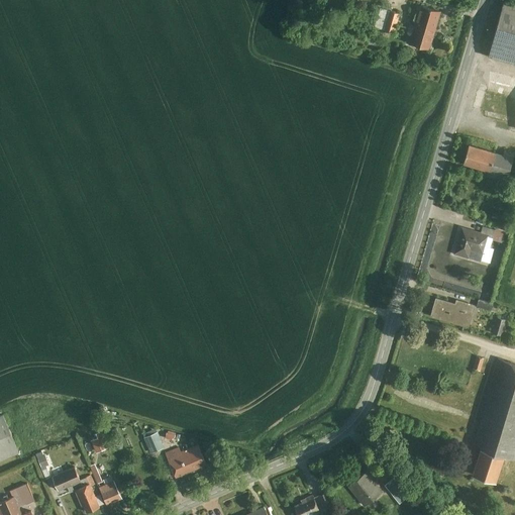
[(514,0),(503,0),(489,59),(514,65),(514,0)]
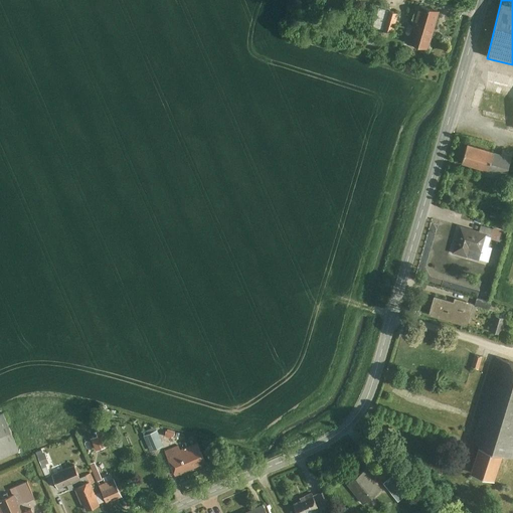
[(437,11),(414,5),(404,43),(426,49),(437,11)]
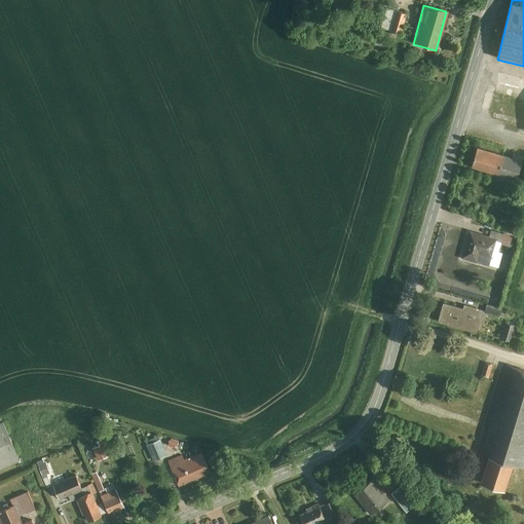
[(380,28),(390,31),(396,10),(385,8),(380,28)]
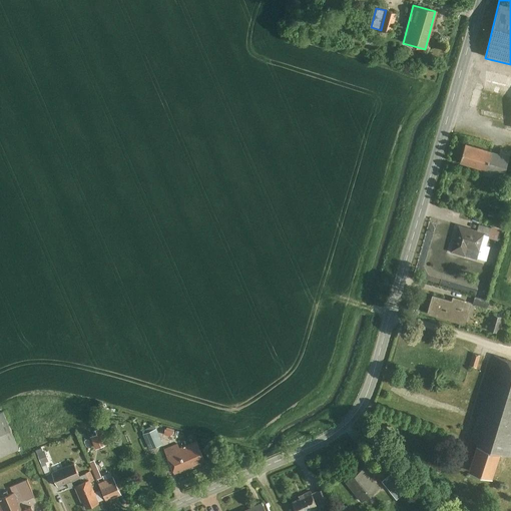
[(396,13),(386,10),(381,30),(390,33),(396,13)]
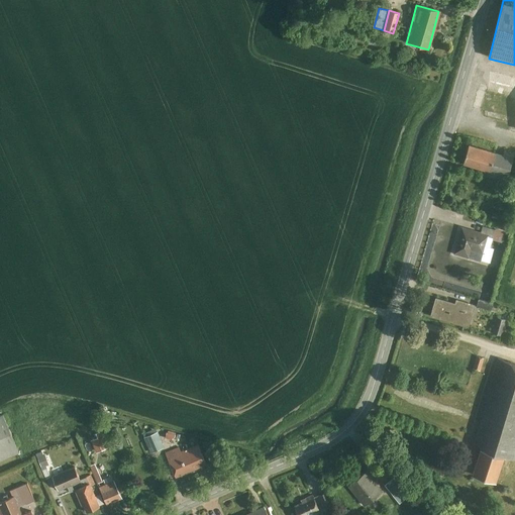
[(494,153),(469,145),(462,165),(488,172),(494,153)]
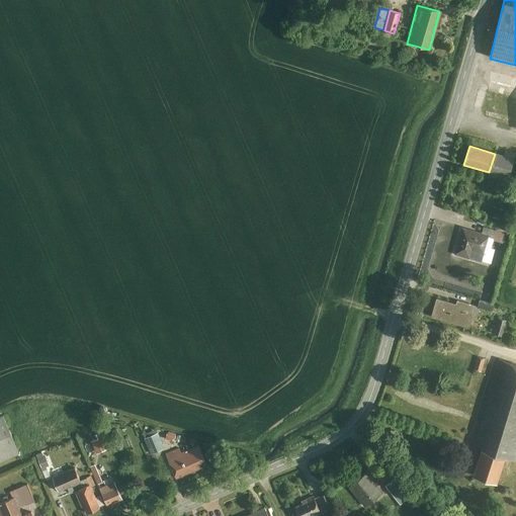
[(495,154),(489,172),(509,178),(514,159),(495,154)]
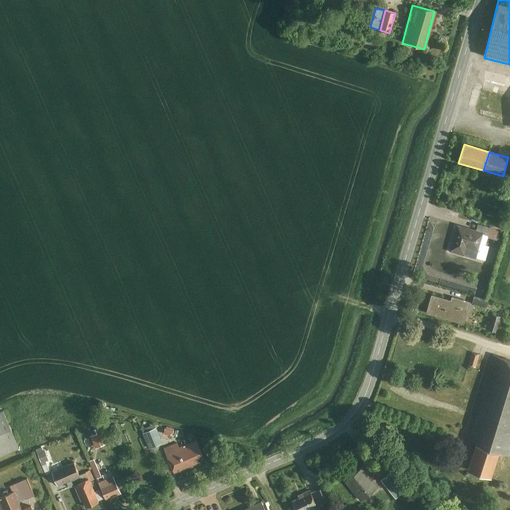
[(488,234),(489,228),(477,224),(475,231),(483,233),(488,234)]
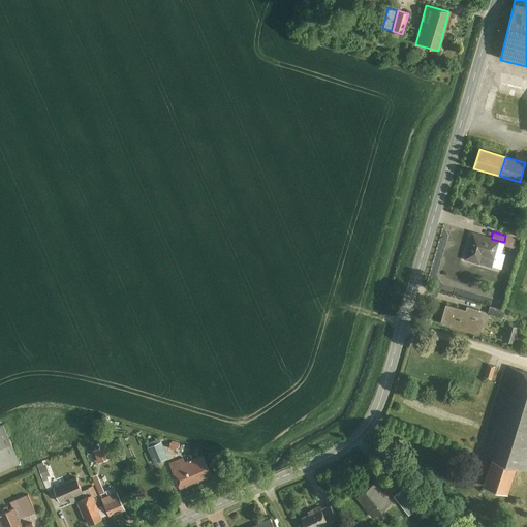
[(491,239),(471,234),(464,260),(479,265),(482,256),(494,259),(499,241),(491,239)]
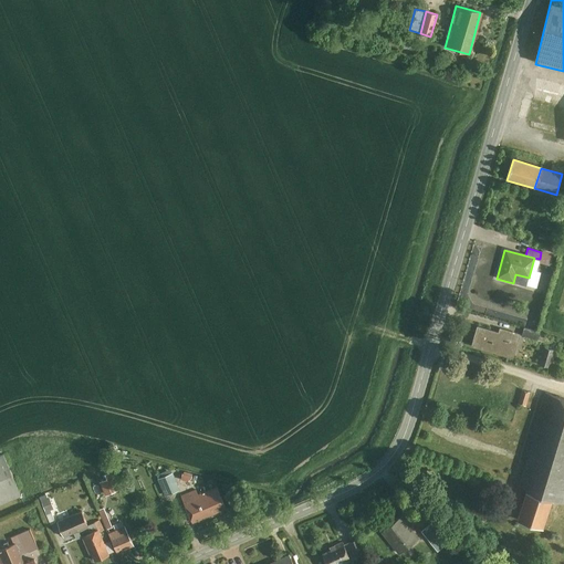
[(539,262),(551,265),(553,256),(541,252),(540,259),(539,262)]
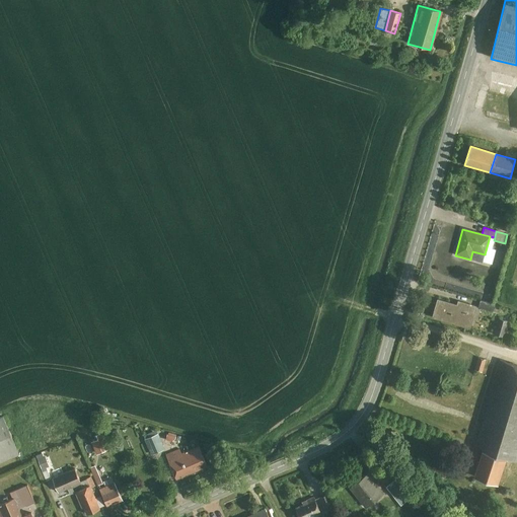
[(456,305),(436,299),(431,318),(470,329),(476,306),(457,301),(456,305)]
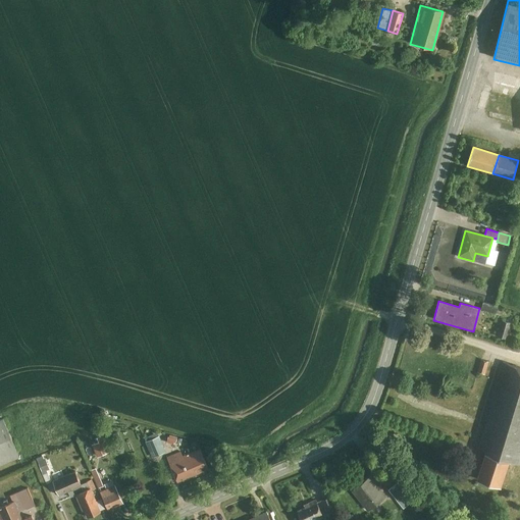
[(501,338),(507,340),(511,323),(506,321),(501,338)]
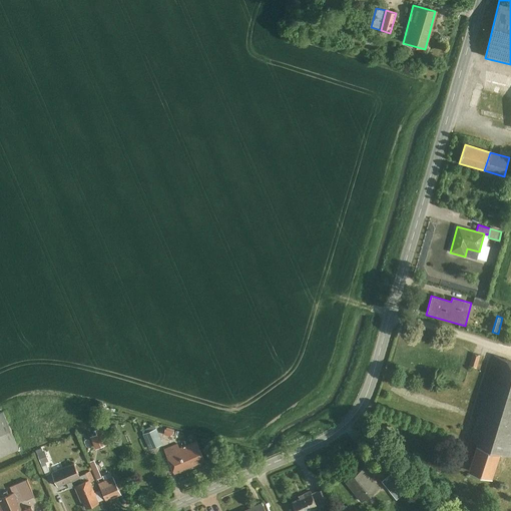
[(492,332),(496,318),(491,317),(487,330),(492,332)]
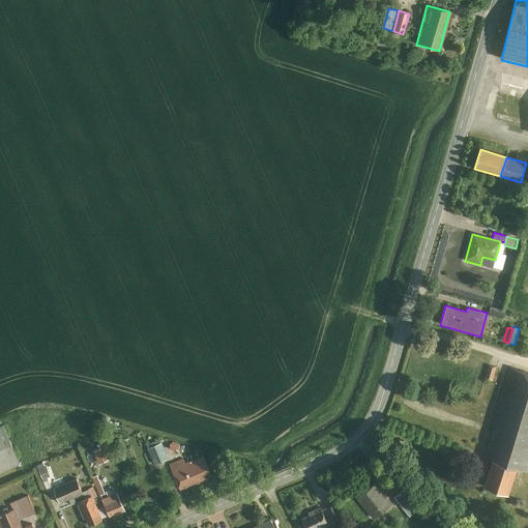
[(492,381),(496,368),(488,365),(484,378),(492,381)]
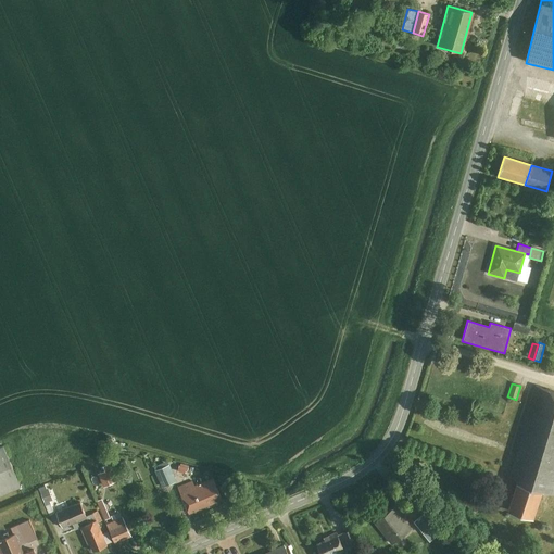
[(553,391),(534,387),(510,478),(518,480),(542,488),(553,490),(553,391)]
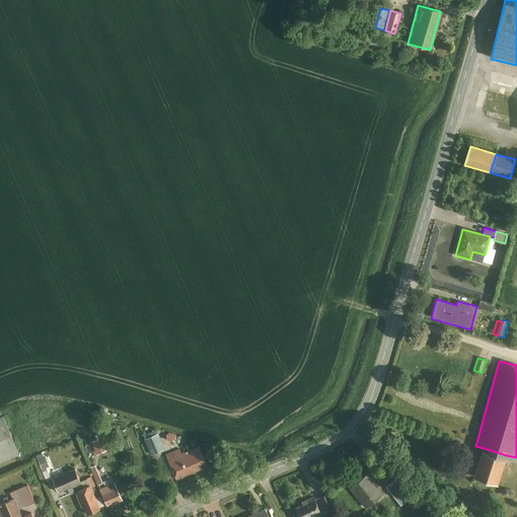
[(3,417),(0,418),(0,462),(19,455),(3,417)]
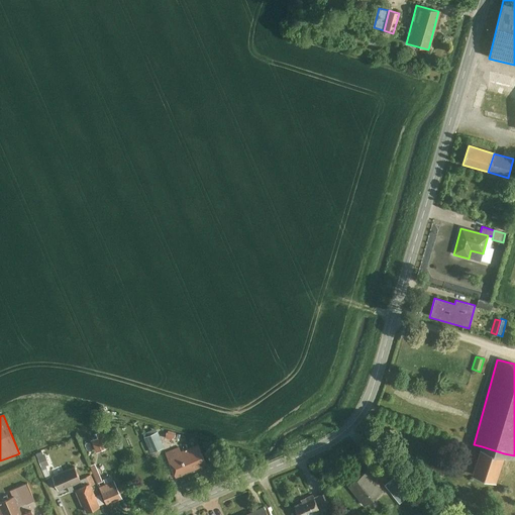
[(108,448),(100,431),(95,433),(97,437),(90,440),(95,453),(108,448)]
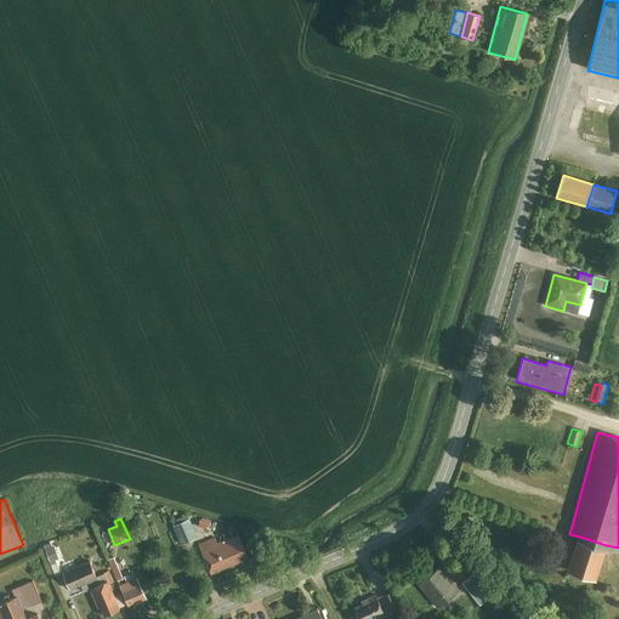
[(187,520),(172,527),(180,545),(196,539),(187,520)]
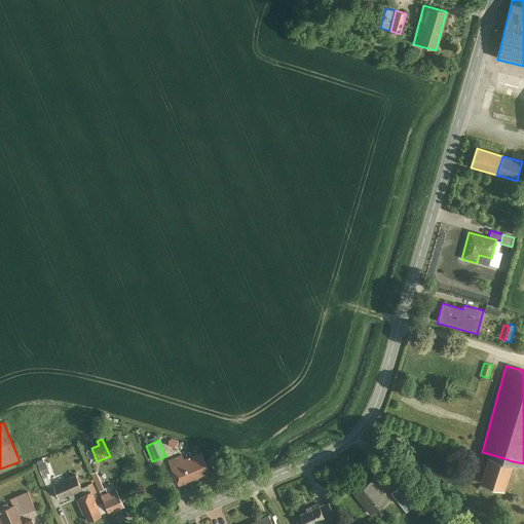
[(181,457),(167,462),(178,487),(210,474),(200,453),(183,460),(181,457)]
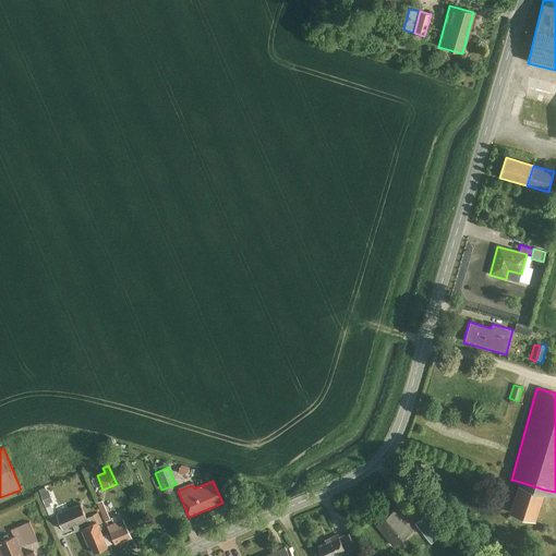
[(544,490),(520,482),(511,511),(536,518),(544,490)]
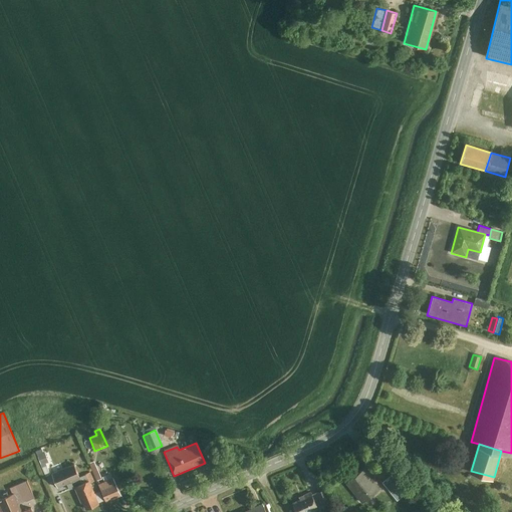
[(43,451),(35,455),(41,467),(49,464),(43,451)]
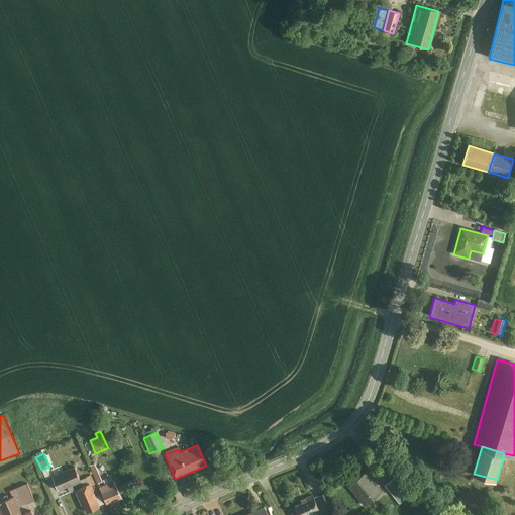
[(95,465),(89,467),(97,485),(103,483),(95,465)]
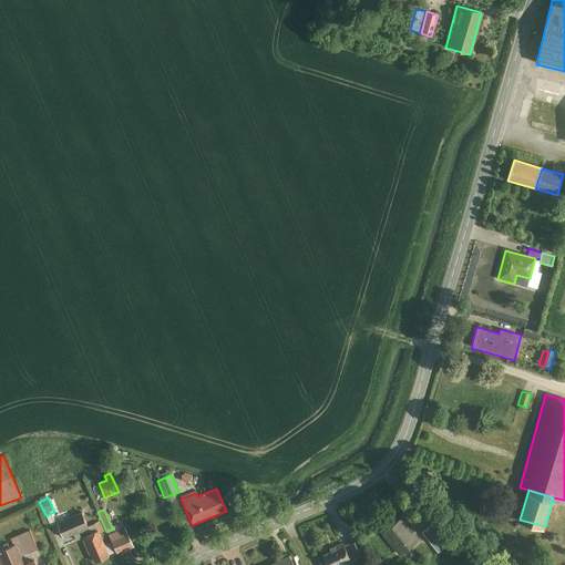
[(80,513),(57,523),(63,538),(86,528),(80,513)]
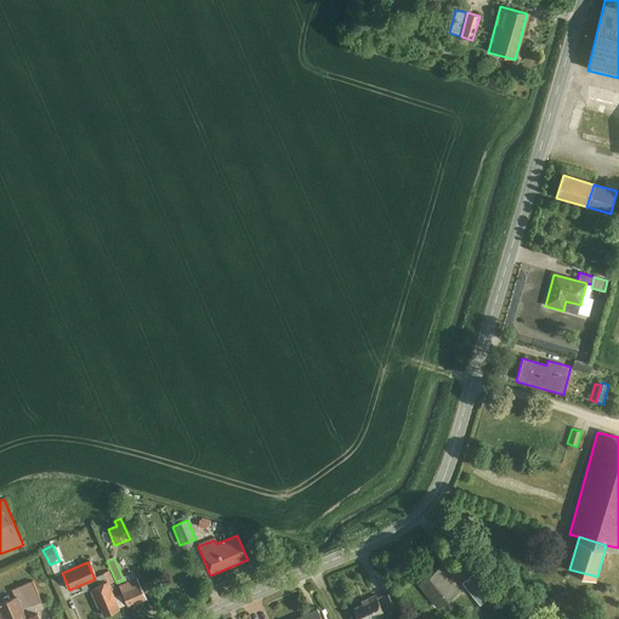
[(441,567),(419,584),(438,609),(460,592),(441,567)]
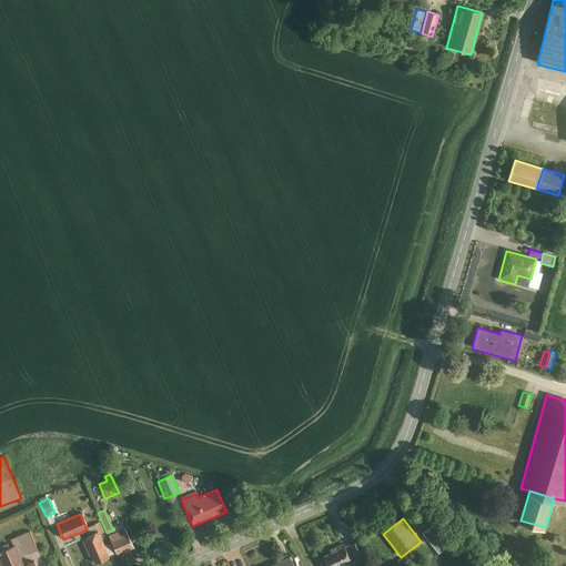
[(433,525),(423,533),(438,555),(450,546),(433,525)]
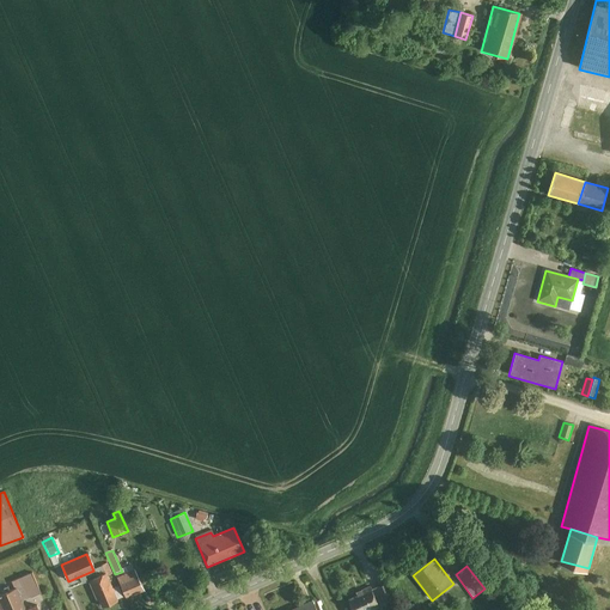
[(142,590),(134,571),(110,580),(119,601),(142,590)]
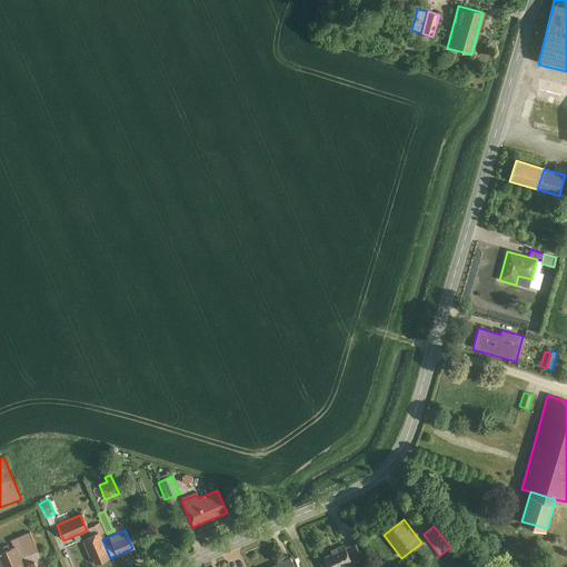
[(37,550),(29,533),(12,539),(15,547),(20,558),(37,550)]
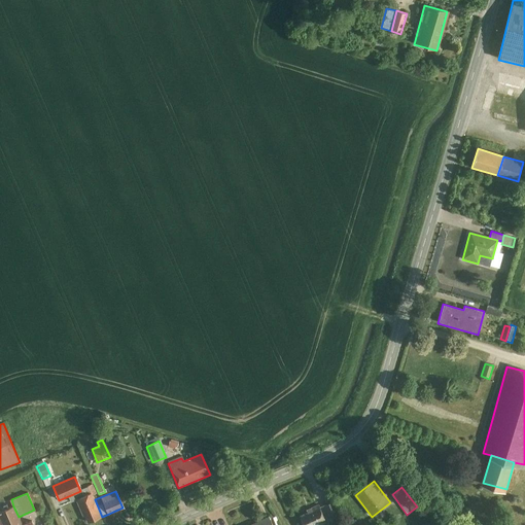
[(92,493),(75,499),(85,524),(102,517),(95,499),(92,493)]
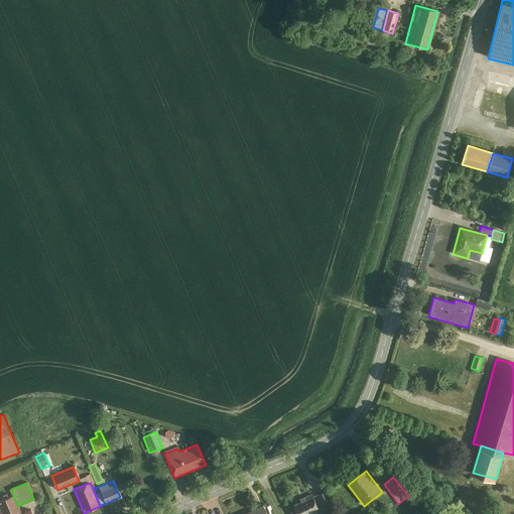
[(311,496),(318,512),(332,506),(325,490),(311,496)]
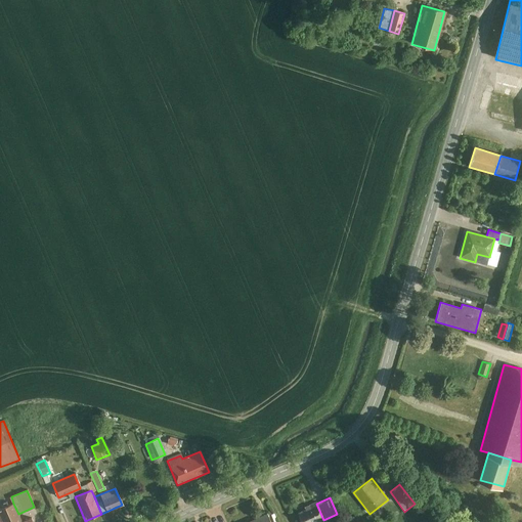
[(13,504),(0,509),(0,515),(2,521),(33,521),(31,518),(24,521),(22,521),(18,514),(13,504)]
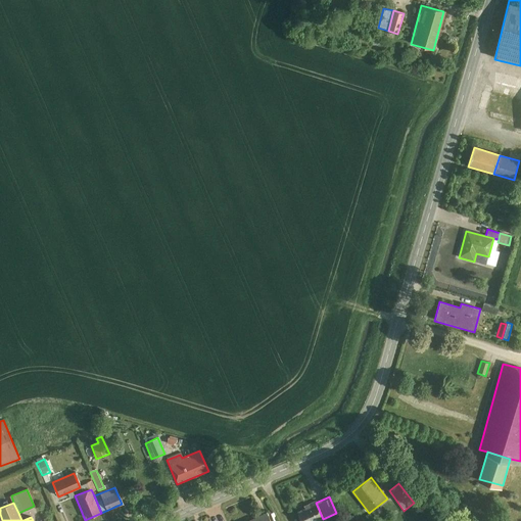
[(316,503),(295,512),(299,520),(320,520),(323,519),(316,503)]
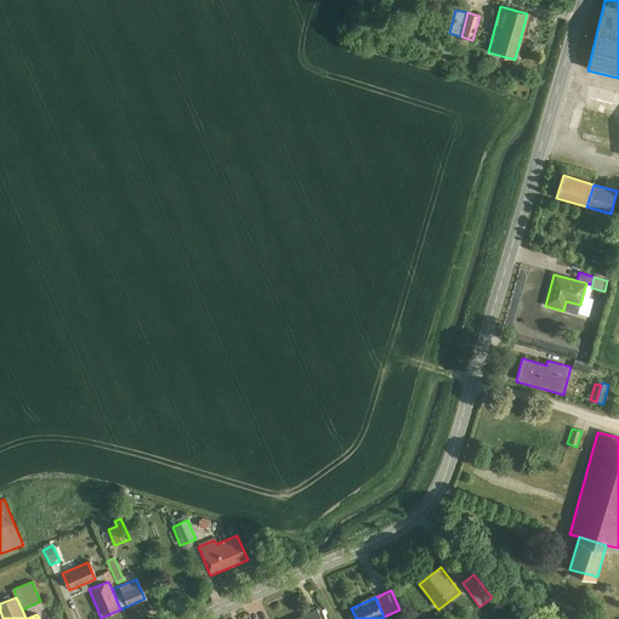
All buildings are outlined.
